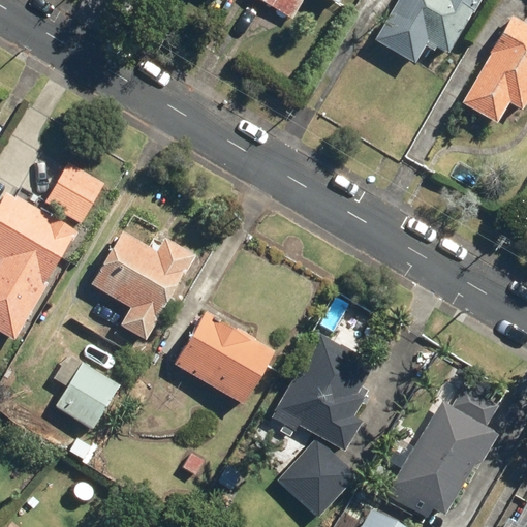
[(429,43),(450,55),(481,0),(400,0),(377,40),(417,64),(429,43)]
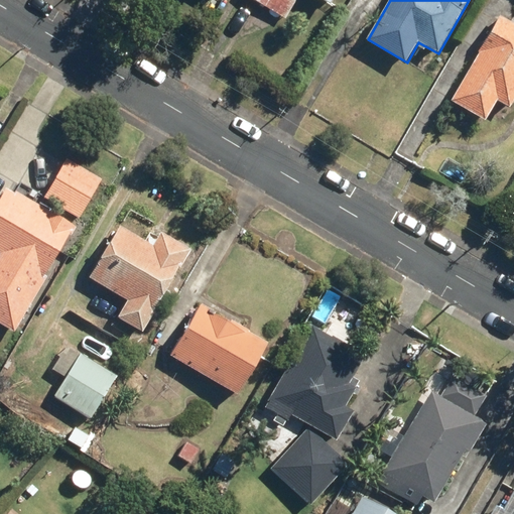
[(513,25),(498,17),(452,101),(486,120),(497,102),(509,109),(513,99),(513,25)]
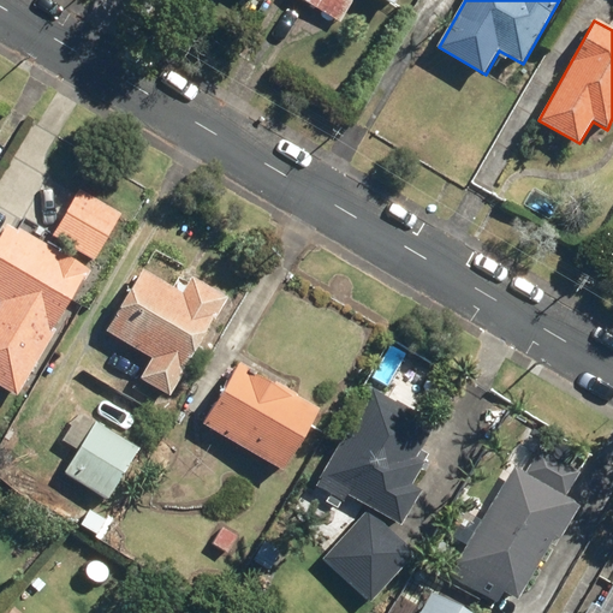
[(124,212),(79,186),(53,236),(97,260),(124,212)]
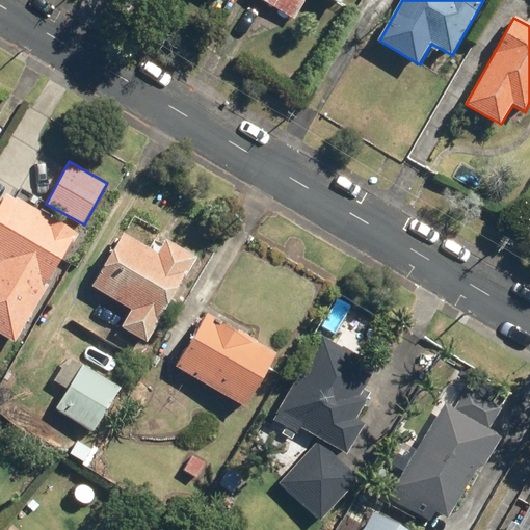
[(2,190),(0,193),(0,334),(15,342),(78,234),(2,190)]
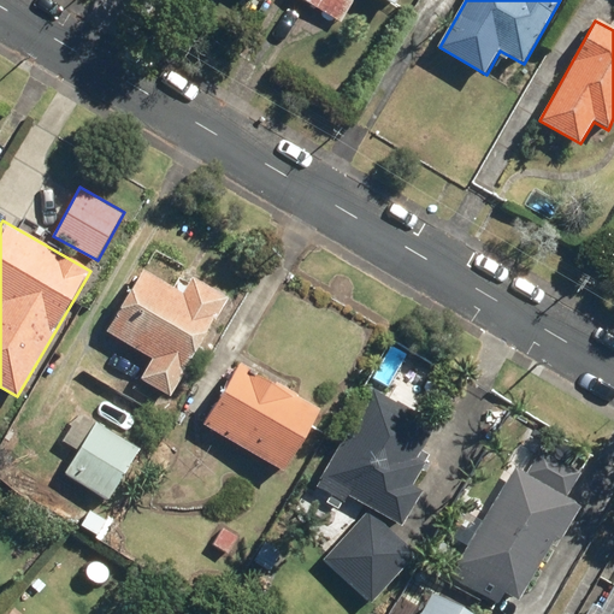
[(140,378),(172,397),(232,300),(194,276),(189,284),(178,278),(173,285),(145,266),(105,331),(151,360),(140,378)]
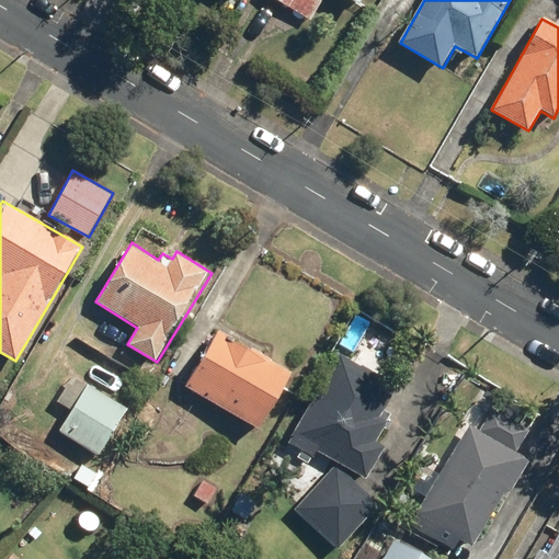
[(292,372),(218,330),(185,386),(260,429),(292,372)]
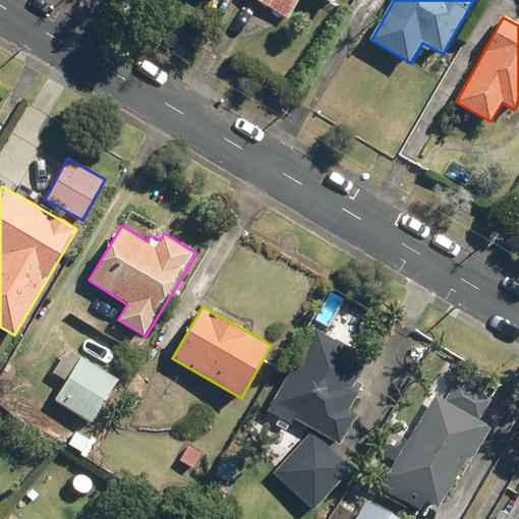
[(351,407),(360,391),(344,383),(360,351),(316,328),(272,412),(292,422),(294,419),(340,444),(358,411),(351,407)]
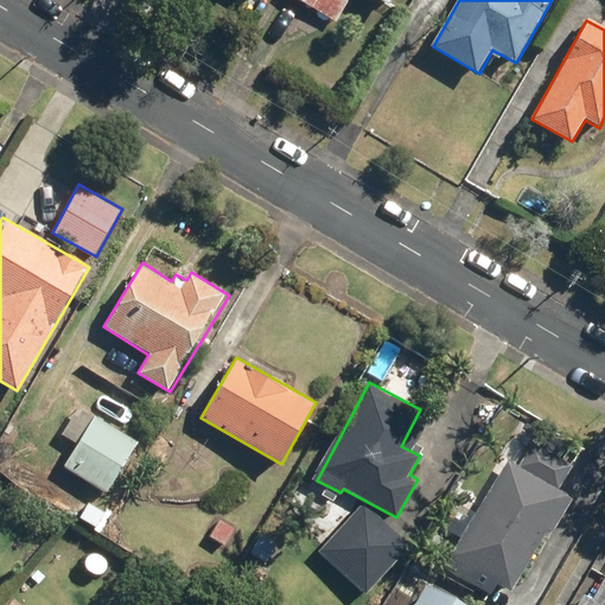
[(76,406),(58,434),(75,445),(61,466),(106,495),(137,444),(76,406)]
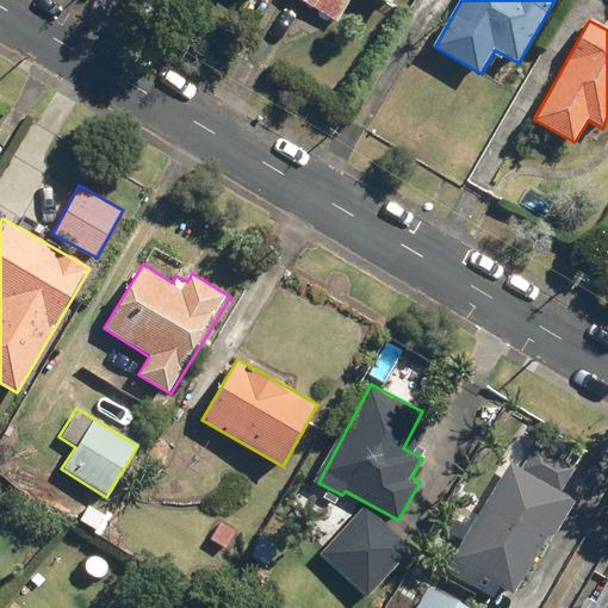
[(577,464),(541,446),(528,470),(508,459),(451,564),(484,583),(488,576),(516,591),(548,532),(557,537),(578,497),(563,489),(577,464)]
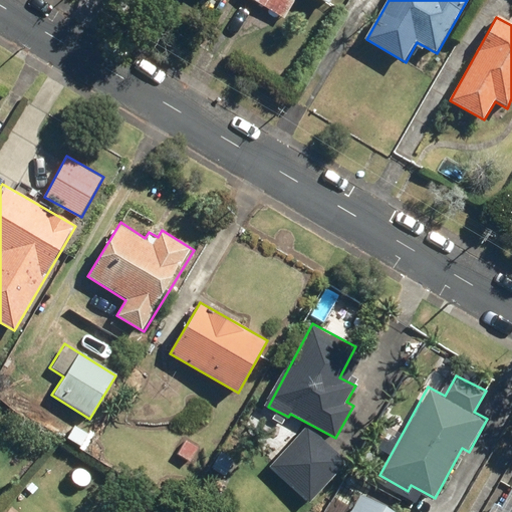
[(347,464),(307,427),(268,469),(308,506),(347,464)]
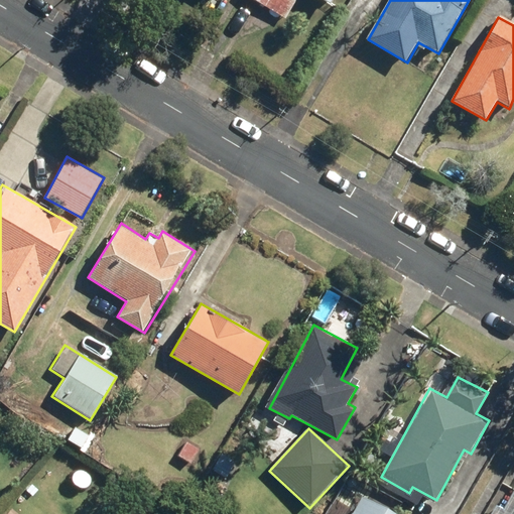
[(402,513),(367,493),(354,513),(402,513)]
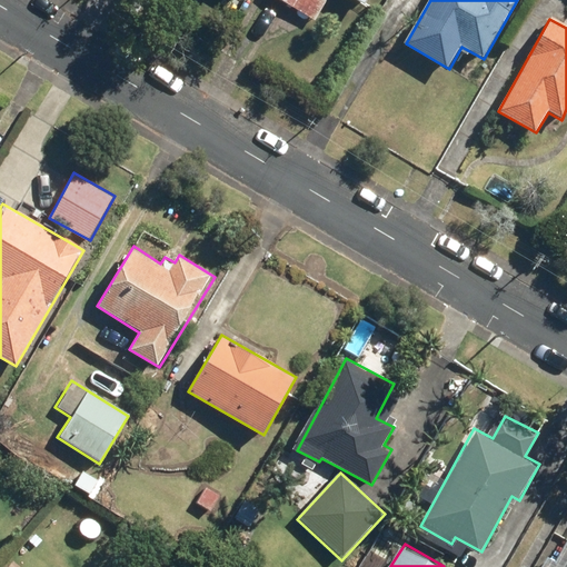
All buildings are outlined.
